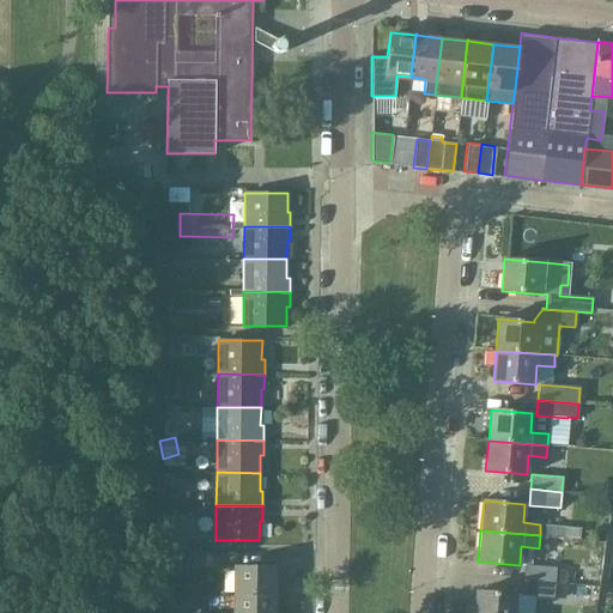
[(159,551),(159,565),(187,565),(187,553),(187,551),(162,551),(159,551)]
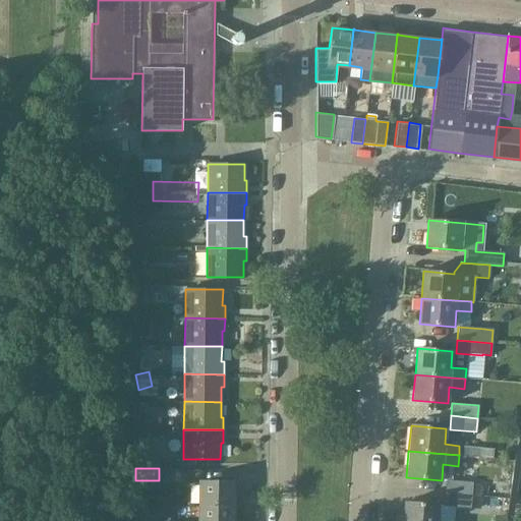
[(445,480),(444,493),(470,496),(471,482),(445,480)]
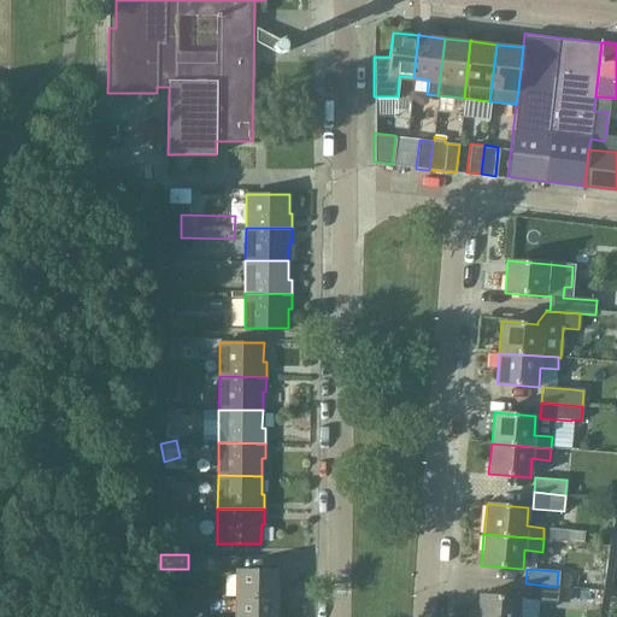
[(235,570),(235,600),(277,600),(277,570),(235,570)]
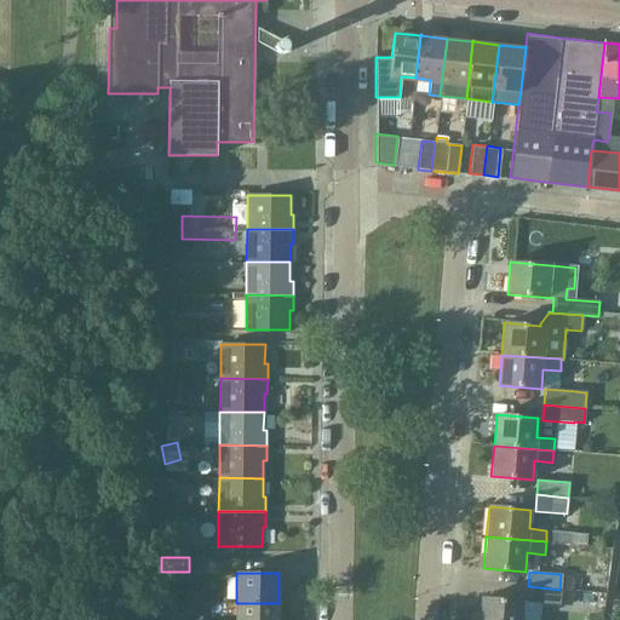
[(528,586),(527,602),(558,604),(560,590),(528,586)]
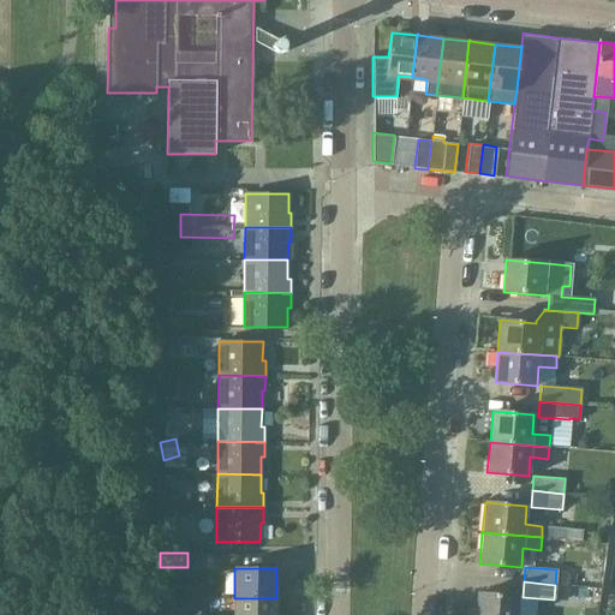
[(477,592),(475,614),(523,614),(517,614),(519,596),(477,592)]
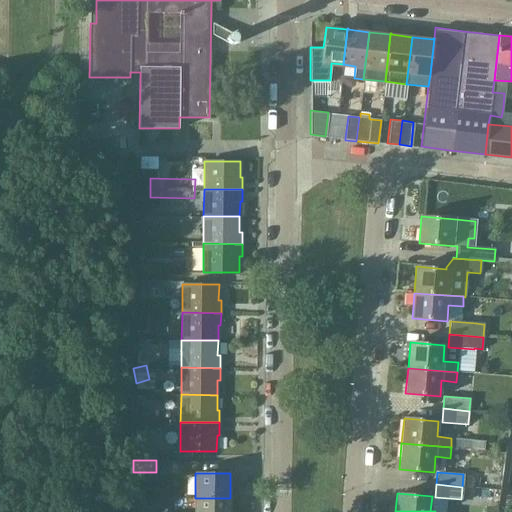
[(230,511),(230,498),(195,498),(194,511),(230,511)]
